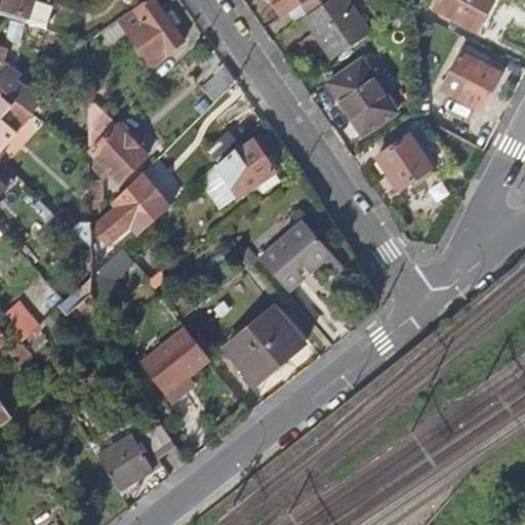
[(7,0),(4,11),(31,21),(29,25),(48,31),(58,0),(7,0)]
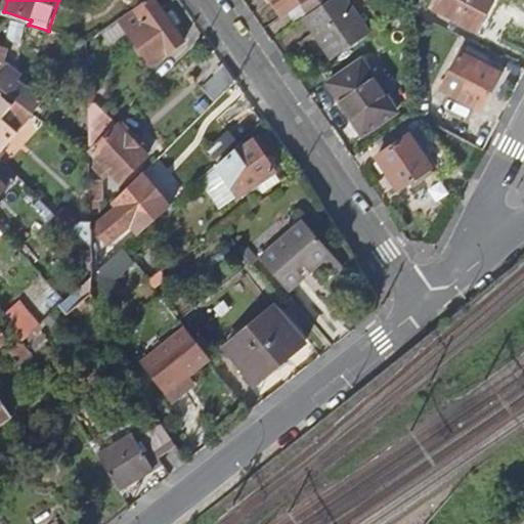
[(129,34),(155,69),(188,45),(156,0),(151,0),(148,2),(137,10),(144,22),(129,34)]
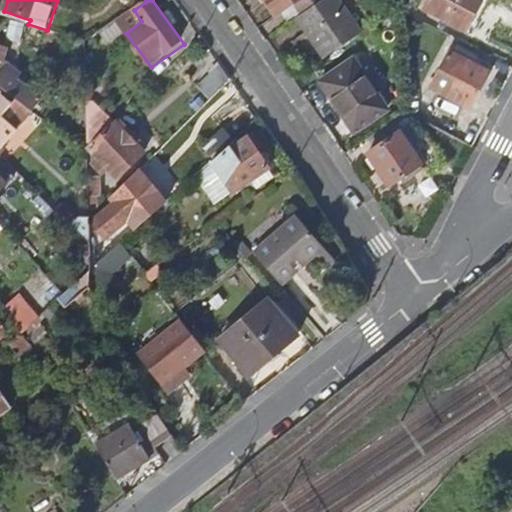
[(268,0),(278,15),(299,0),(268,0)]
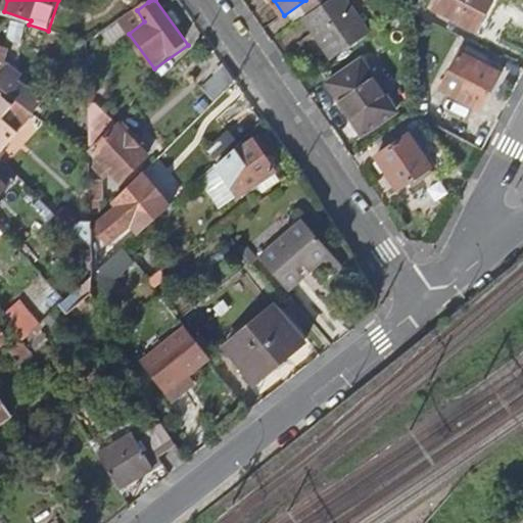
[(332,0),(306,18),(335,58),(371,33),(347,0),(332,0)]
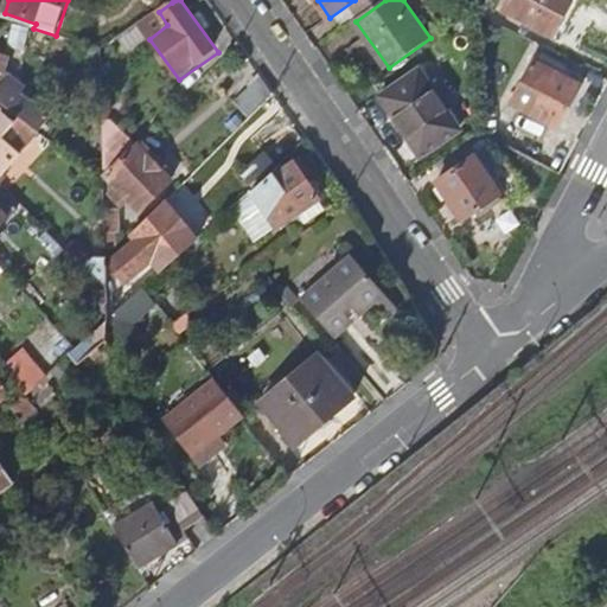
[(575,0),(509,0),(504,8),(554,37),(575,0)]
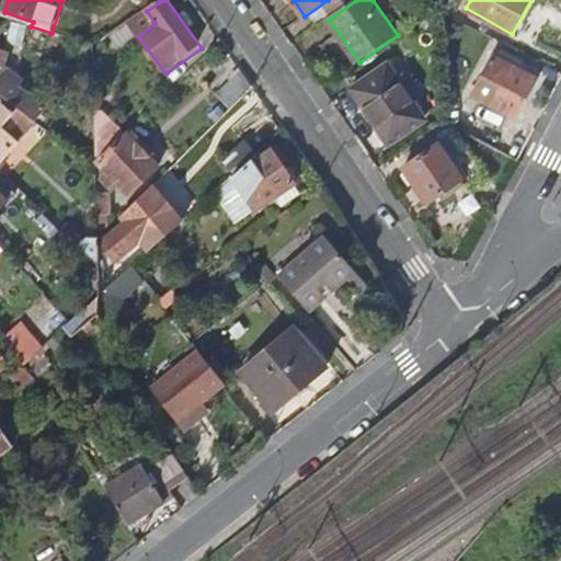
[(0,52),(0,86),(0,87),(10,55),(0,52)]
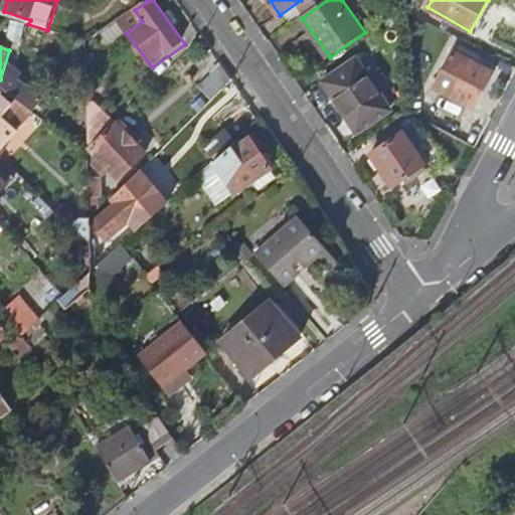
[(458,52),(439,88),(475,108),(494,72),(458,52)]
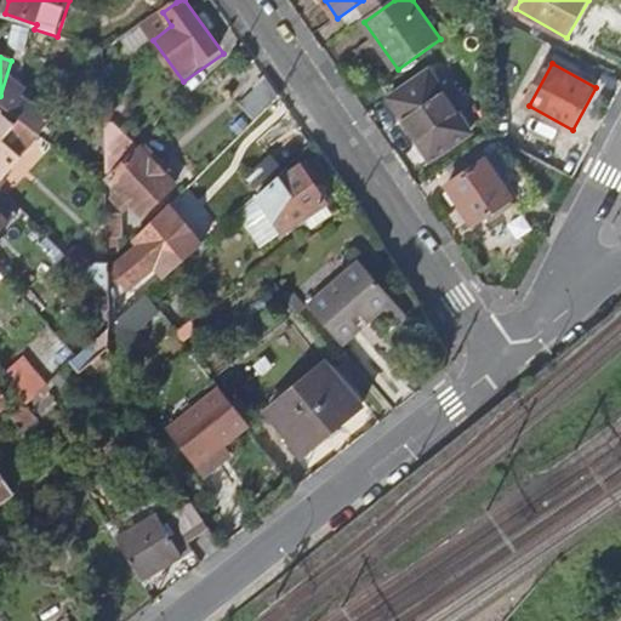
[(393,96),(434,155),(473,129),(431,69),(393,96)]
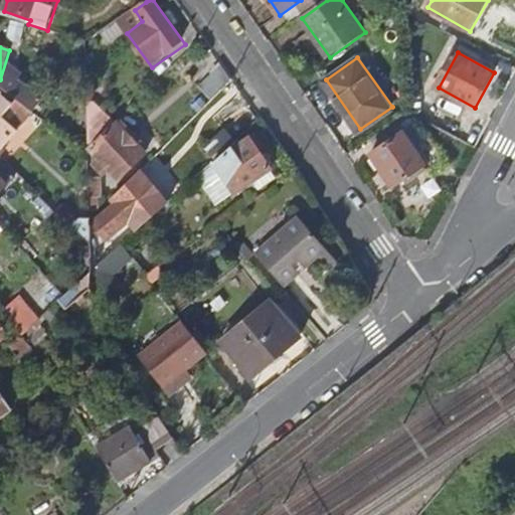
[(0,83),(0,86),(20,102),(35,113),(40,106),(32,99),(37,94),(10,72),(0,83)]
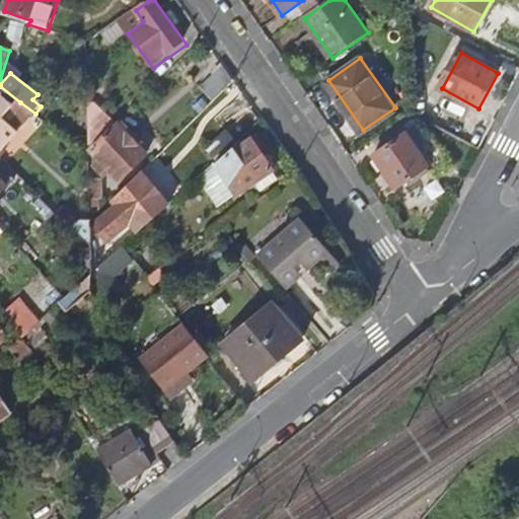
[(0,155),(18,138),(1,122),(20,102),(0,86),(0,155)]
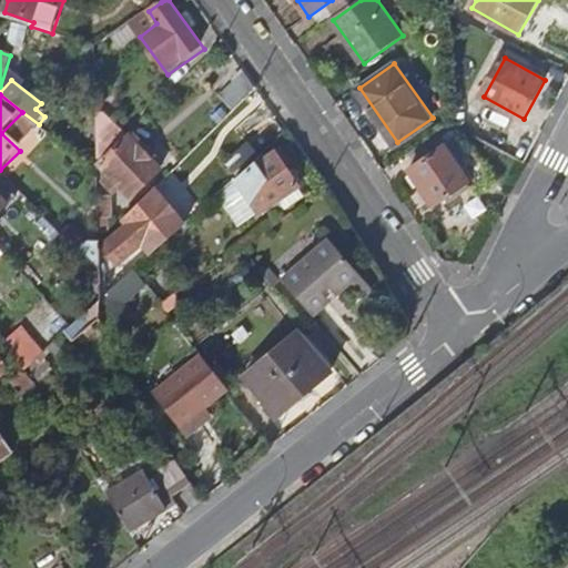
[(453,123),(412,151),(419,163),(447,143),(457,159),(470,149),(453,123)]
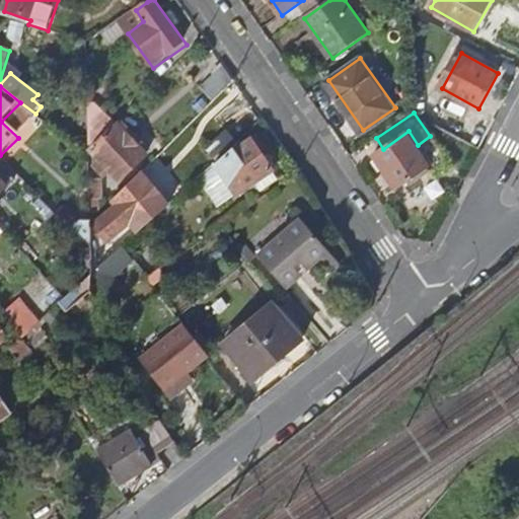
[(93,151),(112,133),(92,115),(93,151)]
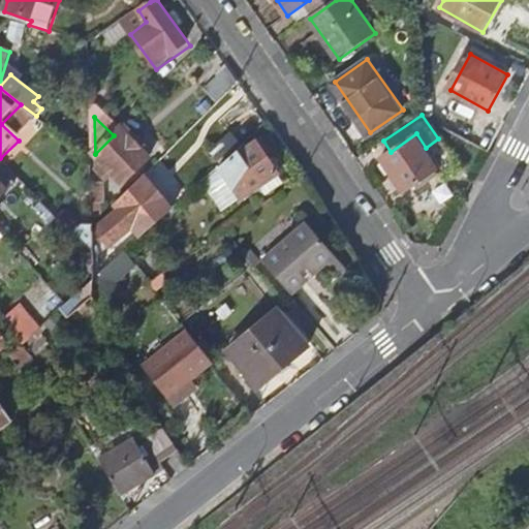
[(265,129),(221,167),(245,200),(280,176),(268,156),(273,152),(266,141),(270,136),(265,129)]
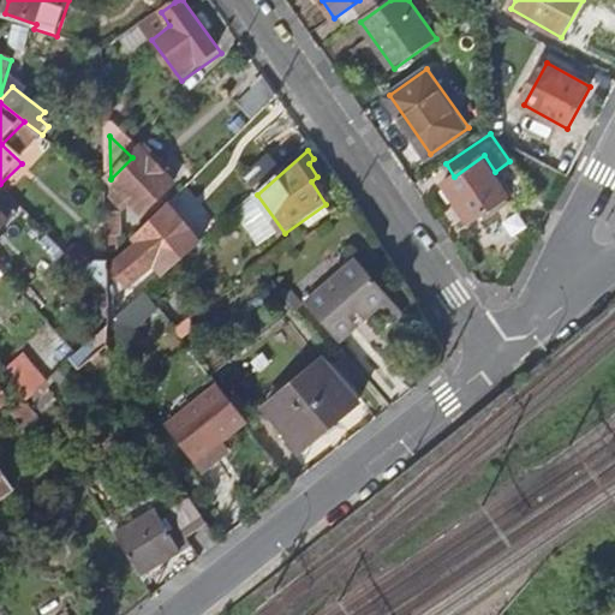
[(112,181),(123,193),(117,199),(127,212),(135,206),(147,216),(177,187),(144,151),(112,181)]
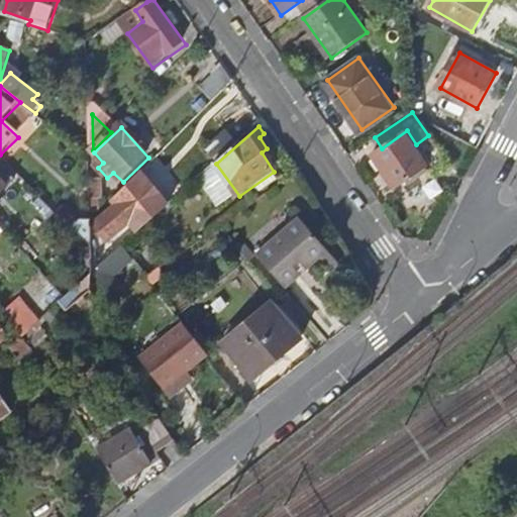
[(219,160),(238,143),(226,130),(207,146),(219,160)]
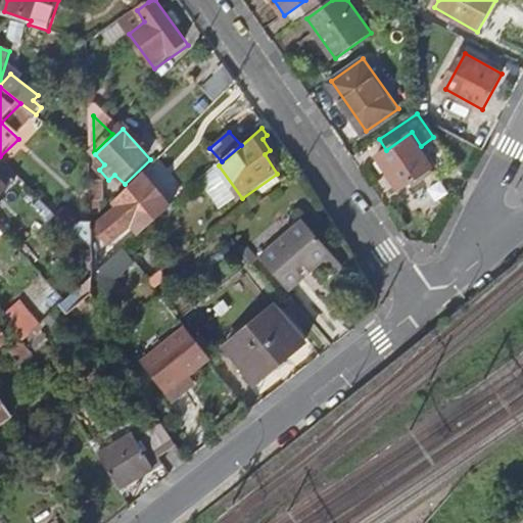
[(378,155),(401,188),(434,164),(440,174),(457,162),(436,135),(433,137),(421,146),(412,132),(386,150),(378,155)]
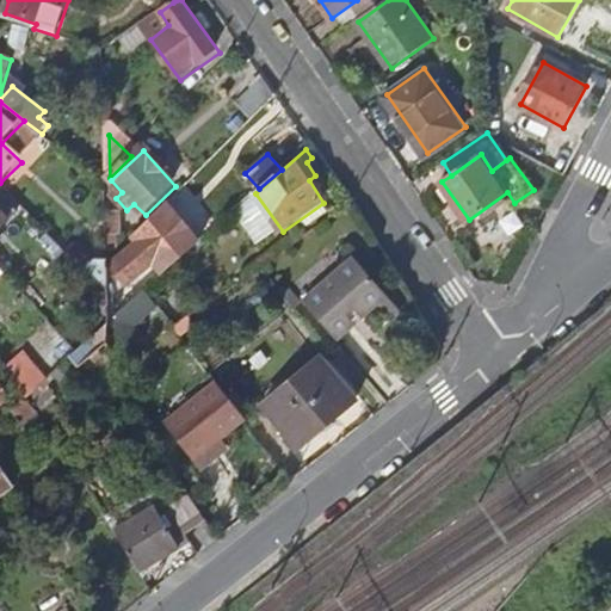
[(110,187),(111,202),(116,198),(122,192),(111,180),(110,179),(110,181),(110,187)]
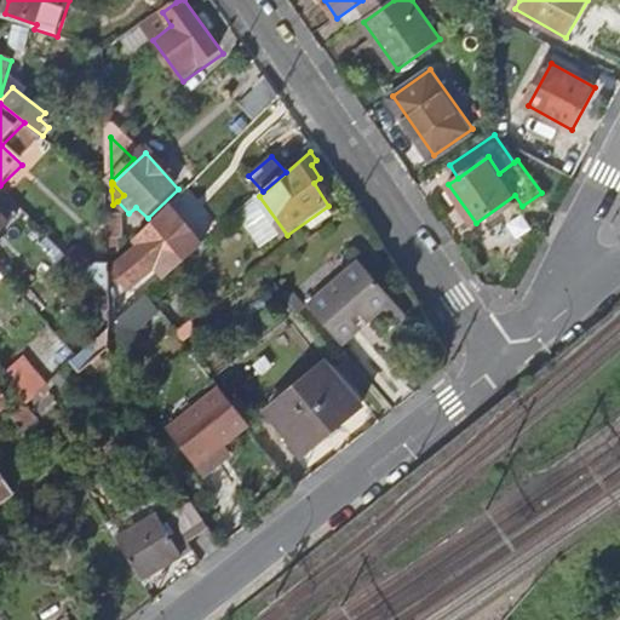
[(0,235),(21,216),(0,194),(0,235)]
